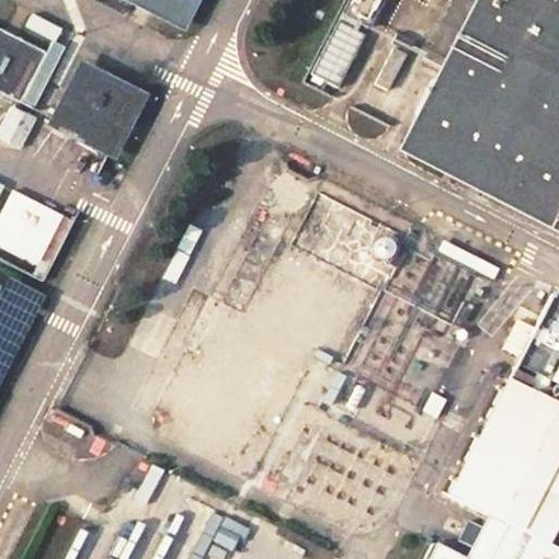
[(151,0),(180,14),(186,0),(151,0)]
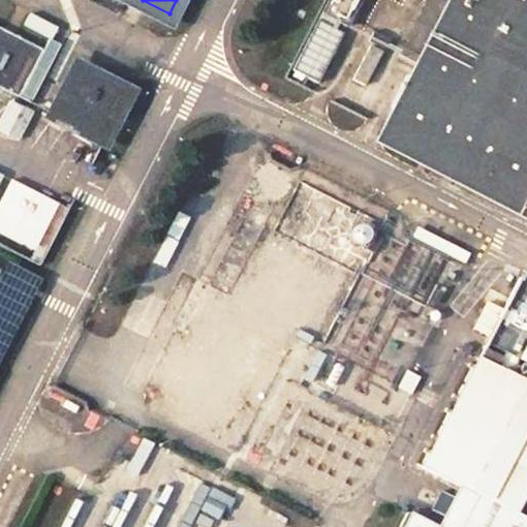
[(322,0),(322,1),(345,14),(352,0),(322,0)]
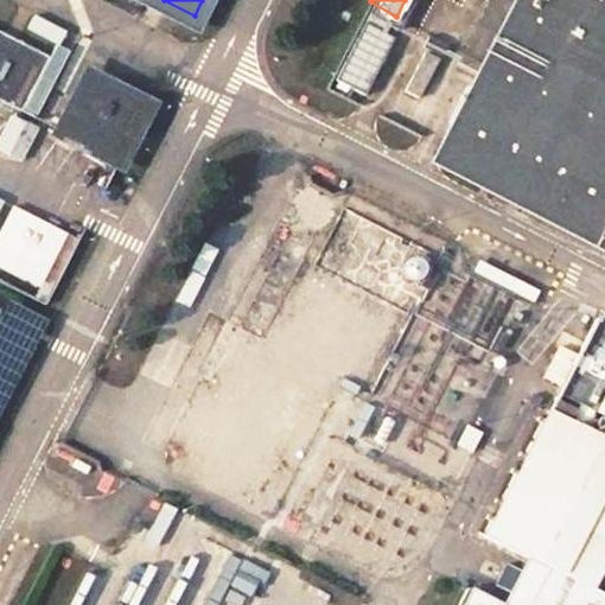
[(537,0),(459,155),(604,229),(604,0),(537,0)]
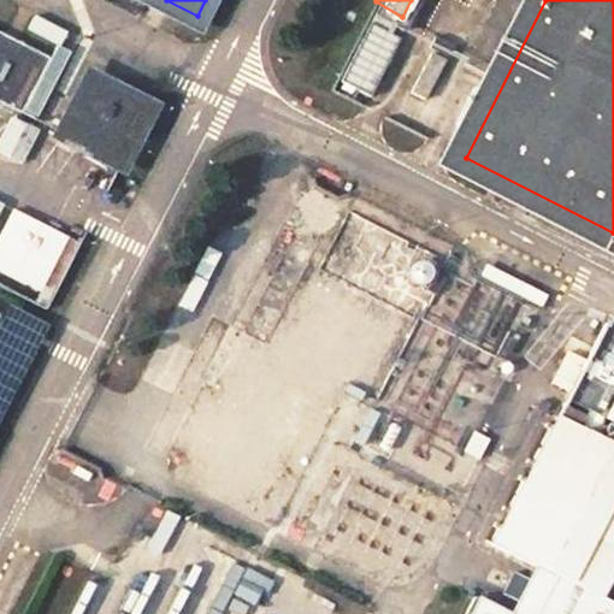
[(372,9),(331,89),(354,100),(395,21),(372,9)]
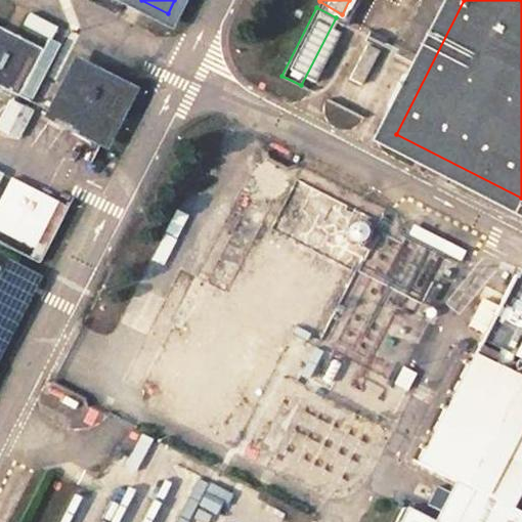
[(0,26),(0,83),(19,92),(42,47),(0,26)]
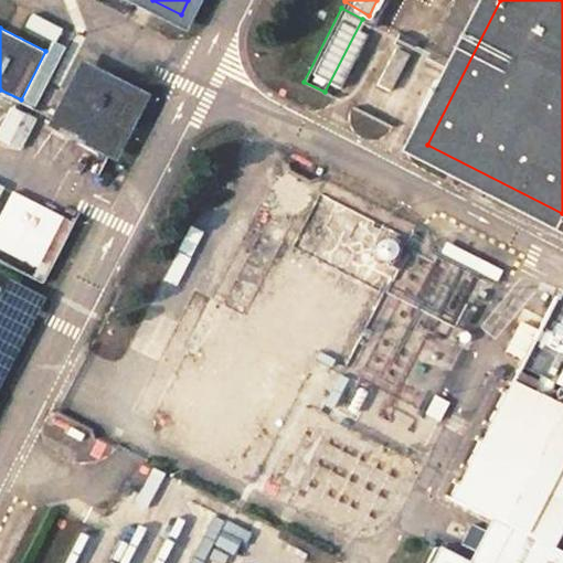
[(394,40),(359,109),(390,125),(425,56),(394,40)]
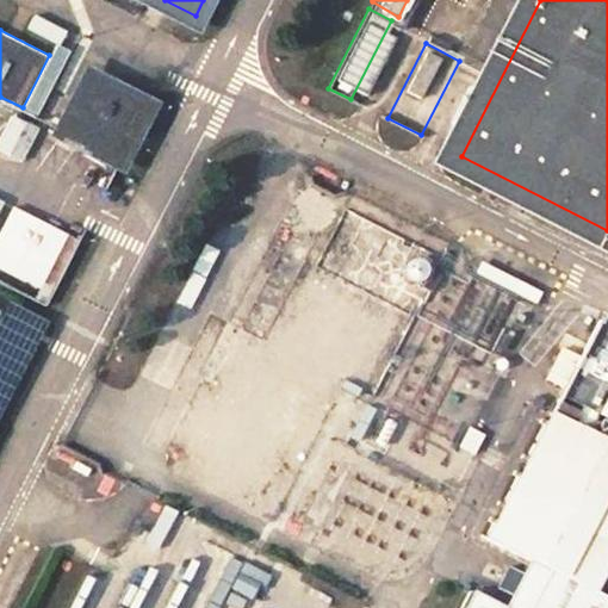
[(86,67),(54,135),(123,168),(156,100),(86,67)]
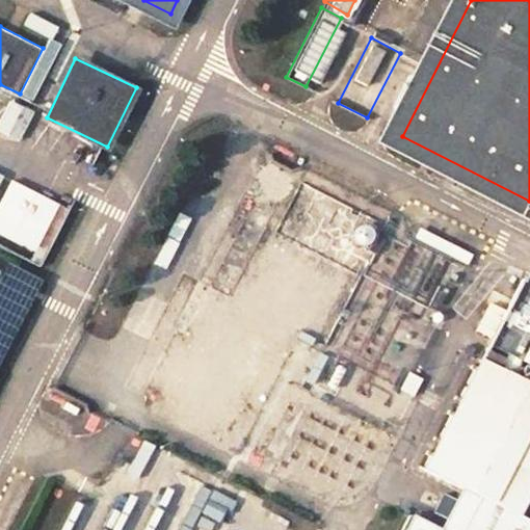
[(14,178),(0,203),(0,231),(34,249),(59,203),(14,178)]
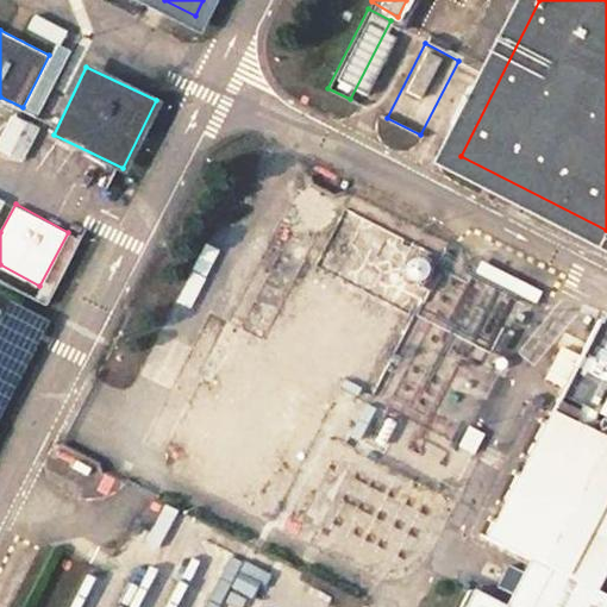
[(606,596),(593,589),(606,559),(606,319),(602,317),(589,311),(580,327),(593,335),(487,537),(527,558),(505,606),(606,606),(606,596)]
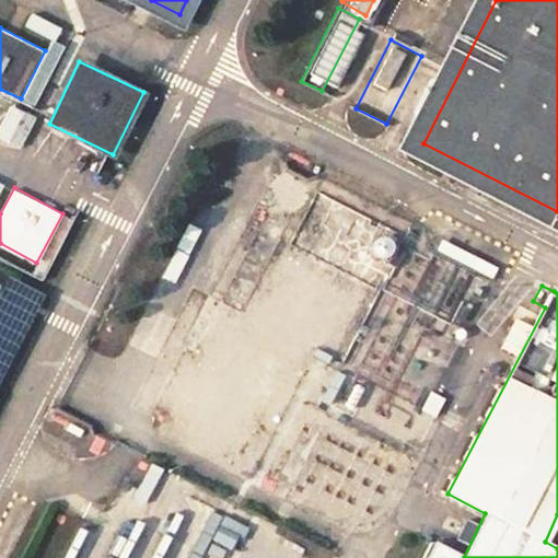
[(432,392),(423,411),(438,418),(446,398),(432,392)]
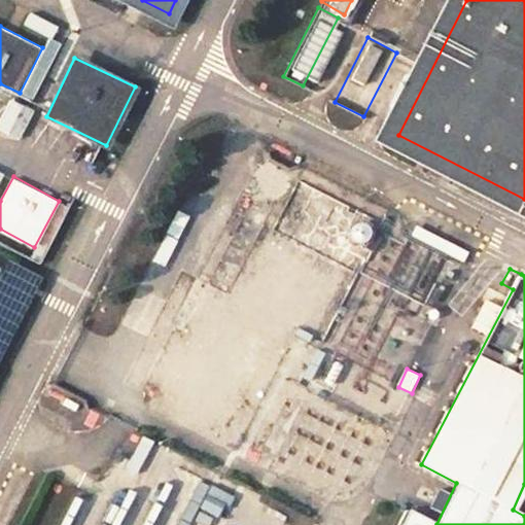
[(349,443),(342,457),(368,470),(375,456),(349,443)]
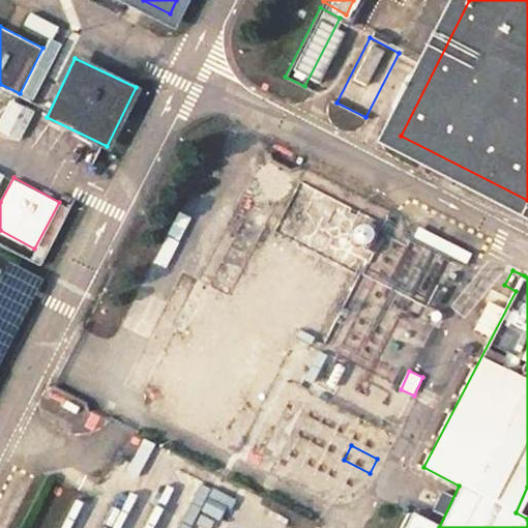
[(415,515),(408,527),(439,527),(415,515)]
